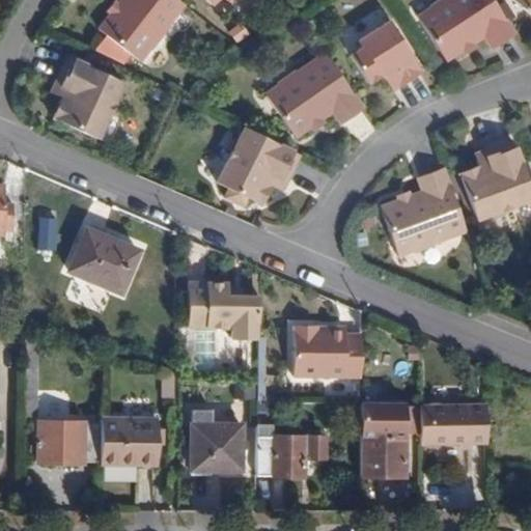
[(186,2),(183,0),(121,0),(119,2),(113,11),(100,28),(140,59),(150,47),(151,48),(165,30),(164,30),(186,2)]
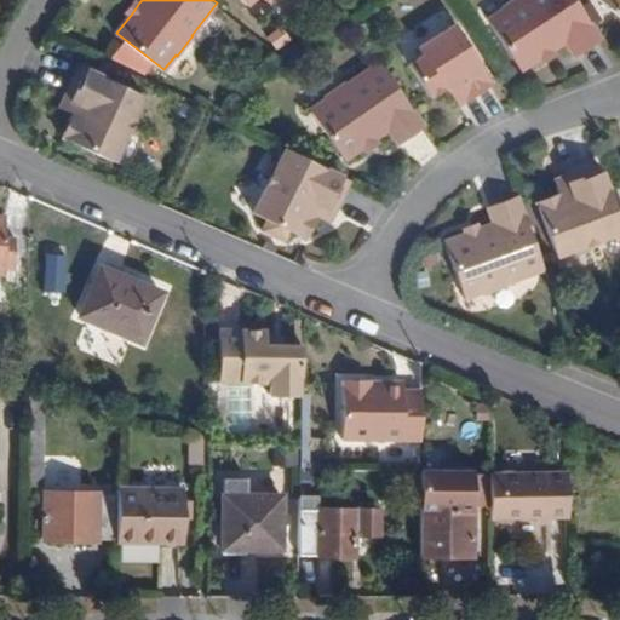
[(139,3),(136,0),(135,0),(127,10),(132,13),(139,3)]
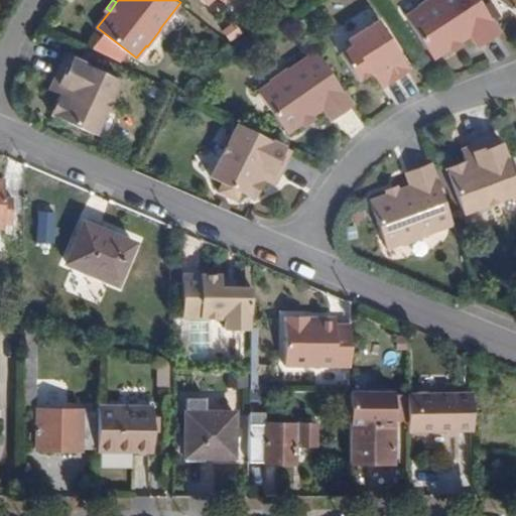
[(407,15),(434,56),(450,45),(460,39),(471,32),(479,44),(501,30),(481,0),(426,0),(419,5),(420,6),(407,15)]
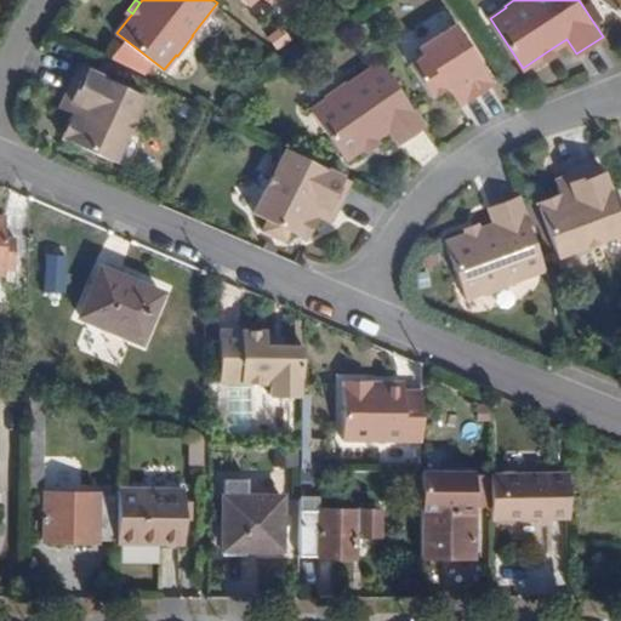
[(620,0),(603,0),(620,15),(620,0)]
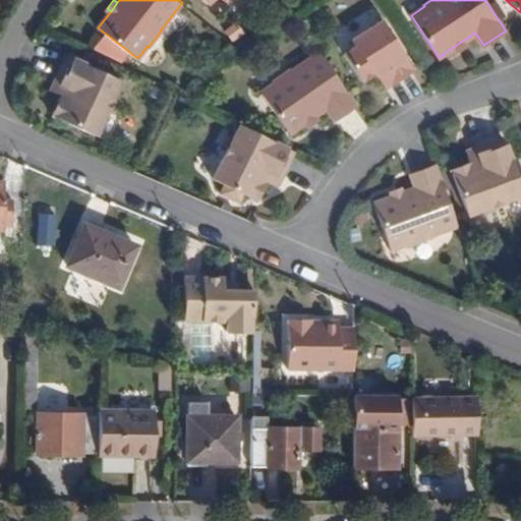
[(415,68),(383,18),(352,38),(356,45),(344,52),(361,79),(375,70),(378,74),(384,70),(392,82),(415,68)]
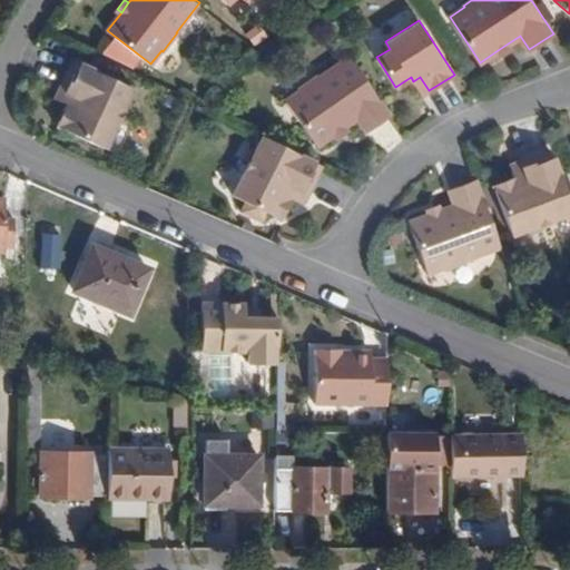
[(508,43),(498,50),(501,55),(511,48),(508,43)]
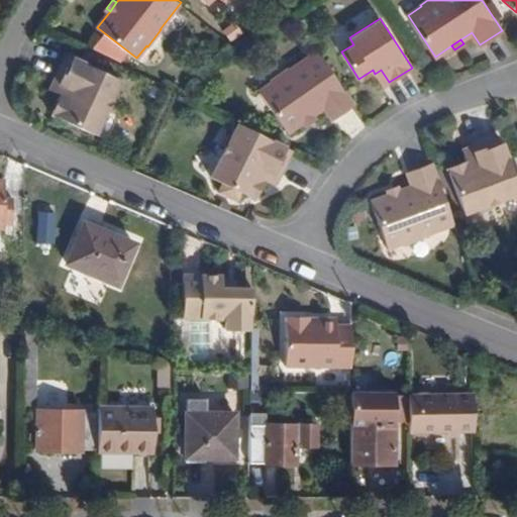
[(260,91),(288,131),(305,120),(314,114),(324,106),(332,118),(354,103),(318,50),(290,70),(289,69),(272,81),(273,82),(260,91)]
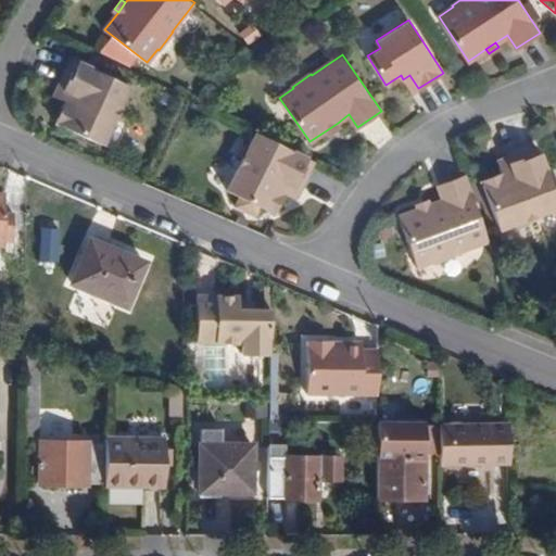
[(102,142),(129,84),(72,57),(58,86),(63,88),(59,98),(65,101),(55,121),(102,142)]
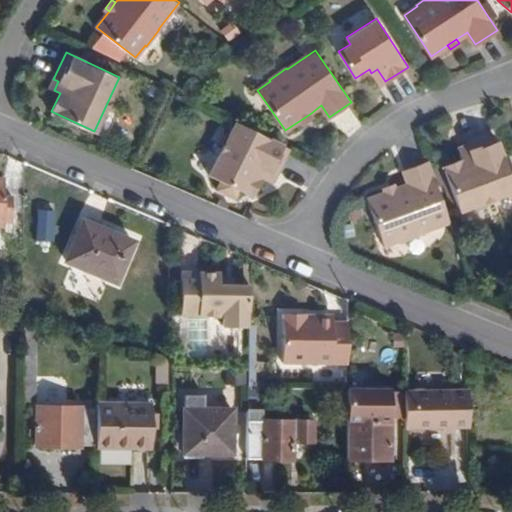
[(377,69),(371,73),(379,85),(385,81),(377,69)]
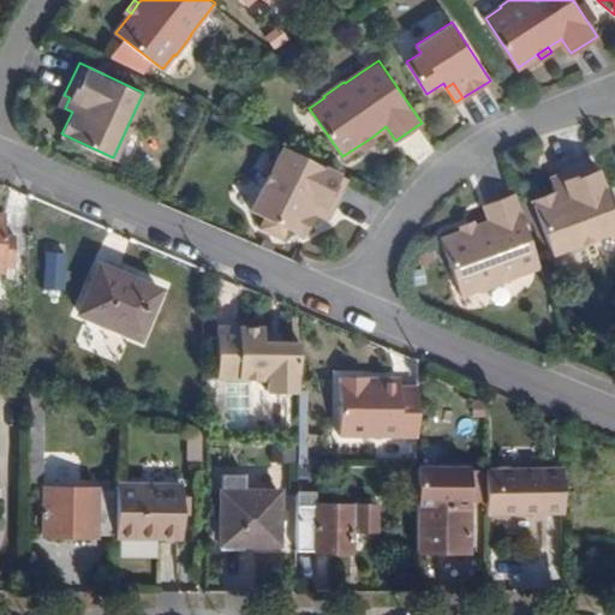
[(64,95),(59,106),(65,108),(70,97),(64,95)]
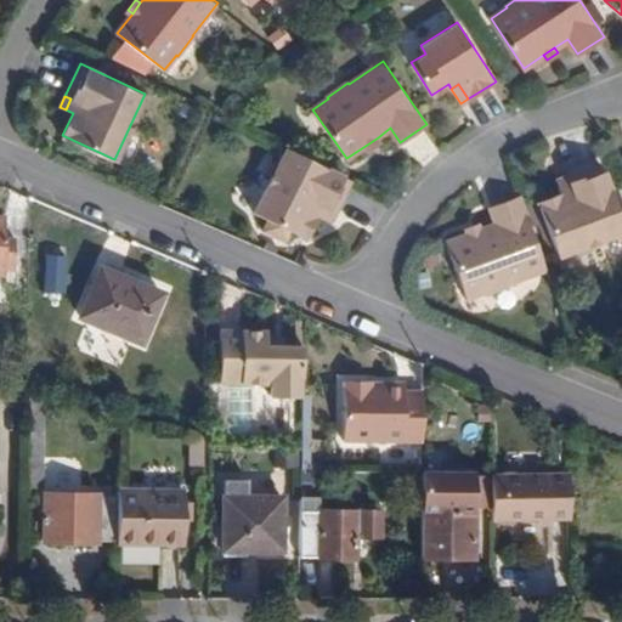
[(378,137),(367,145),(369,150),(380,142),(378,137)]
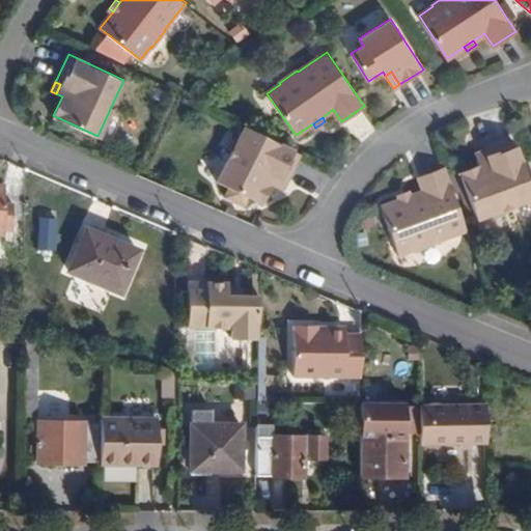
[(287,179),(301,152),(246,126),(218,180),(227,186),(246,195),(262,203),(272,184),(278,187),(282,177),(287,179)]
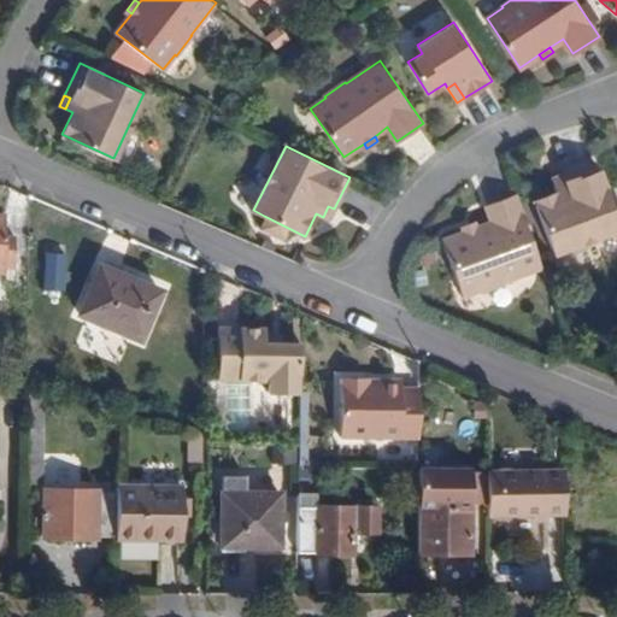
[(534,199),(554,253),(616,229),(616,215),(597,160),(564,174),(565,178),(554,183),(557,191),(534,199)]
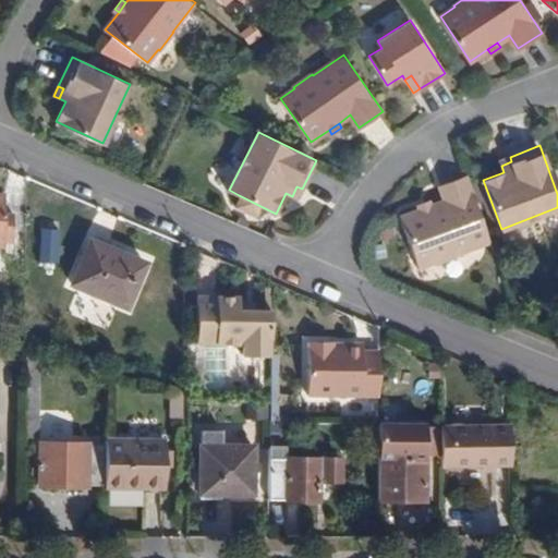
[(510,157),(499,160),(501,166),(511,161),(510,157)]
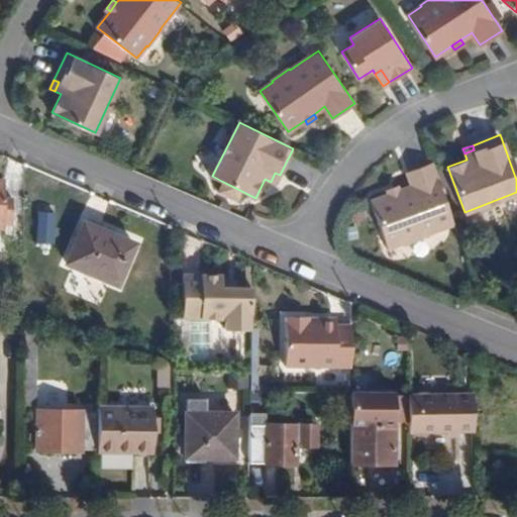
[(408,172),(413,185),(400,190),(390,194),(372,201),(389,247),(403,242),(404,243),(423,236),(423,234),(454,223),(432,163),(408,172)]
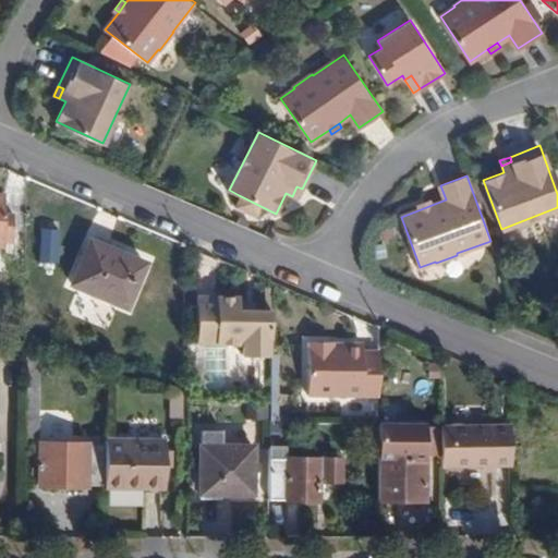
[(296,186),(292,196),(296,198),(302,189),(296,186)]
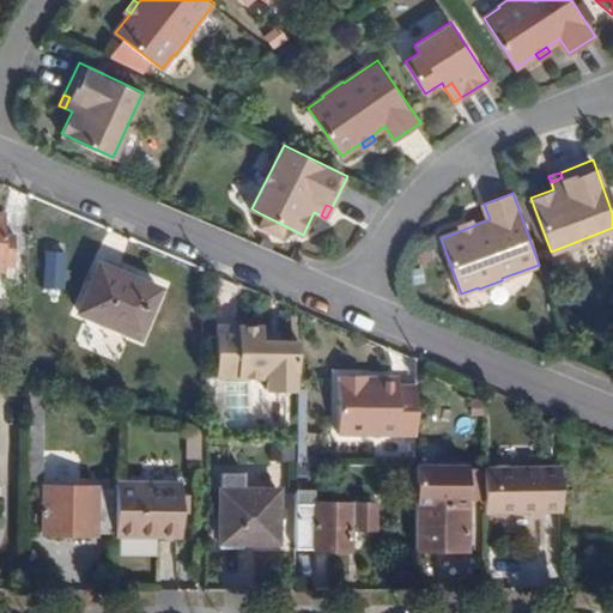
[(2,265),(13,265),(14,247),(2,246),(2,234),(4,213),(0,212),(0,269),(2,271),(2,265)]
